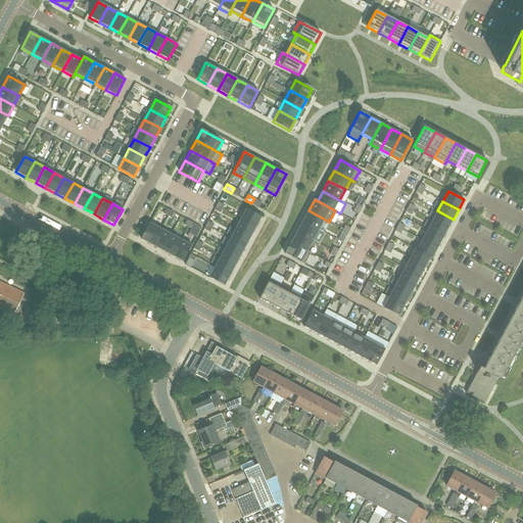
[(246,208),(241,219),(256,227),(262,217),(246,208)]
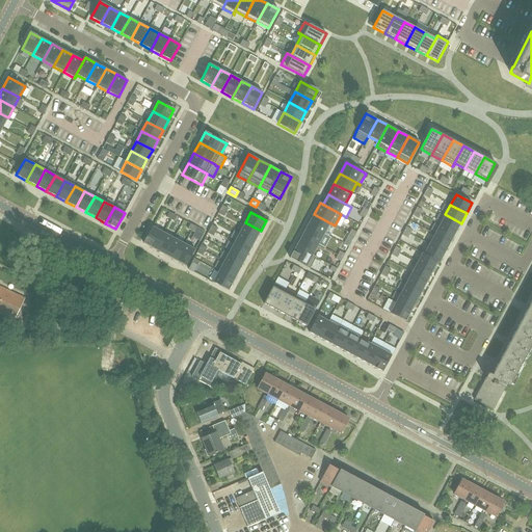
[(314,214),(308,224),(324,234),(330,223),(335,225),(314,214)]
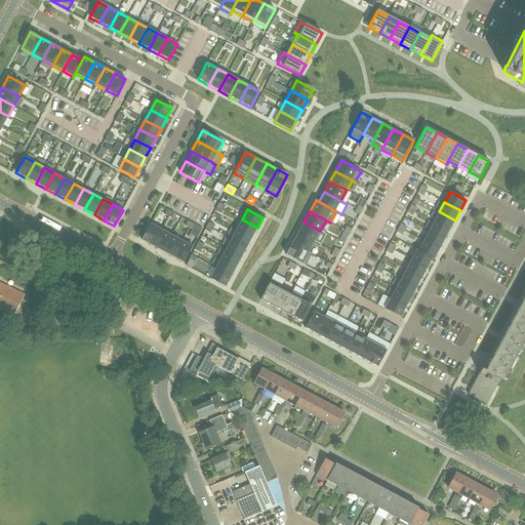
[(439,211),(434,221),(450,230),(455,220),(439,211)]
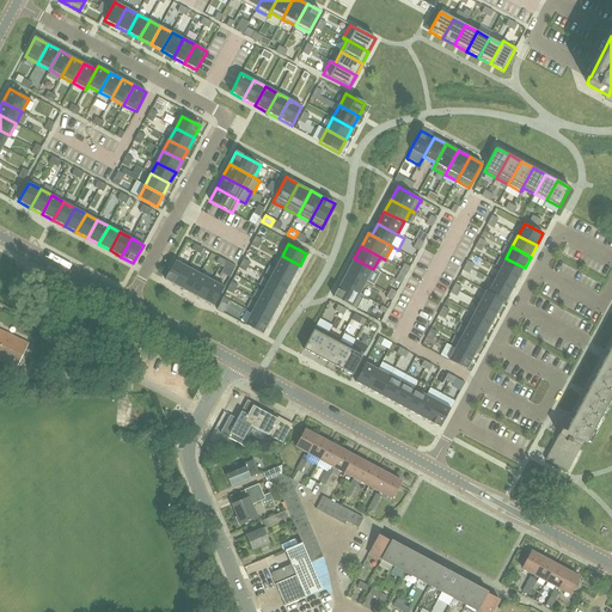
[(300,265),(282,256),(275,268),(294,277),(300,265)]
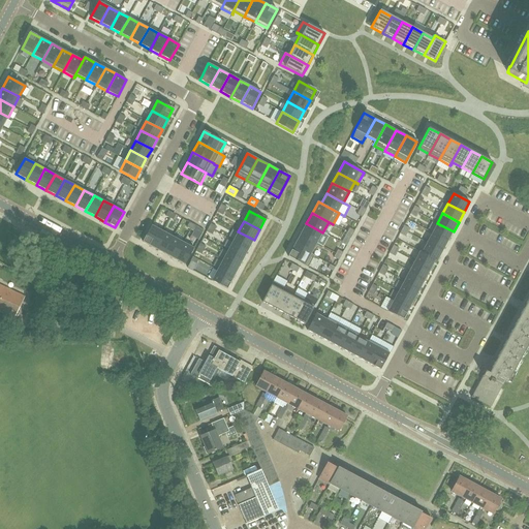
[(306,223),(300,235),(317,244),(322,232),(306,223)]
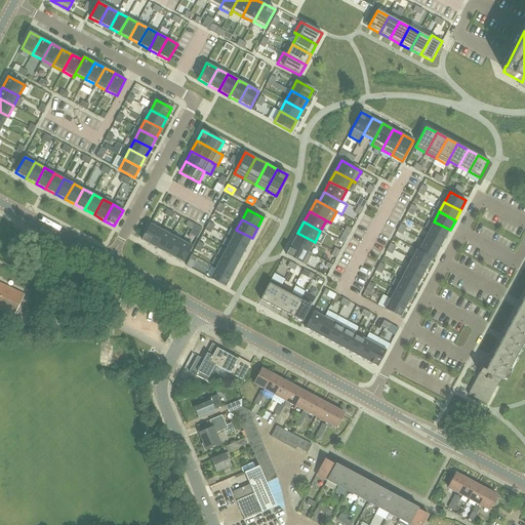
[(434,221),(429,231),(444,240),(450,230),(434,221)]
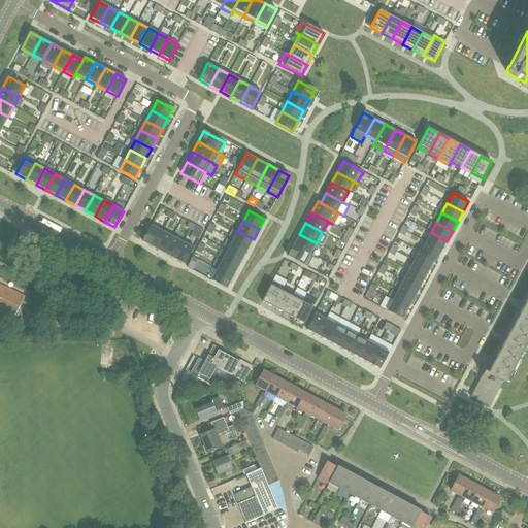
[(142,241),(154,248),(162,231),(152,225),(142,241)]
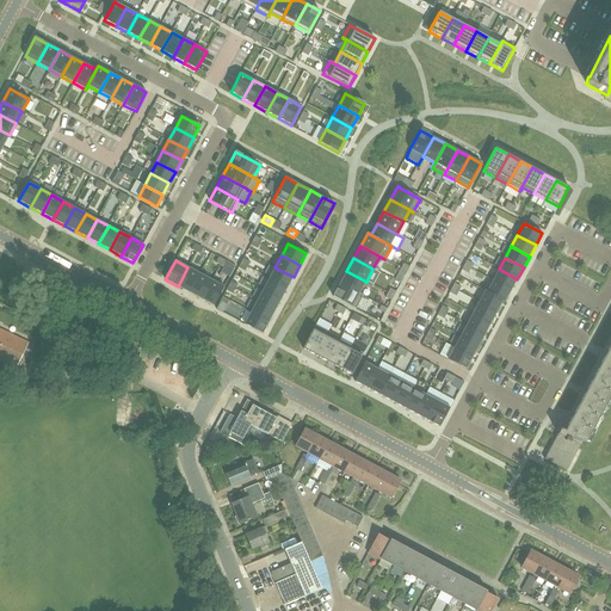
[(199,273),(187,267),(178,287),(190,292),(199,273)]
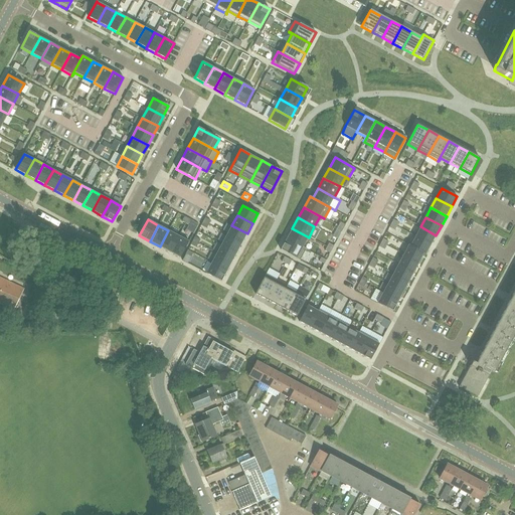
[(231,225),(226,234),(242,242),(247,233),(231,225)]
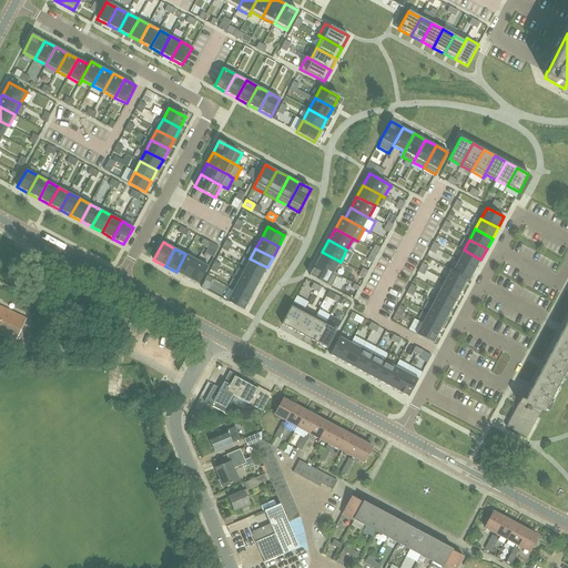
[(464,250),(458,261),(475,270),(480,260),(464,250)]
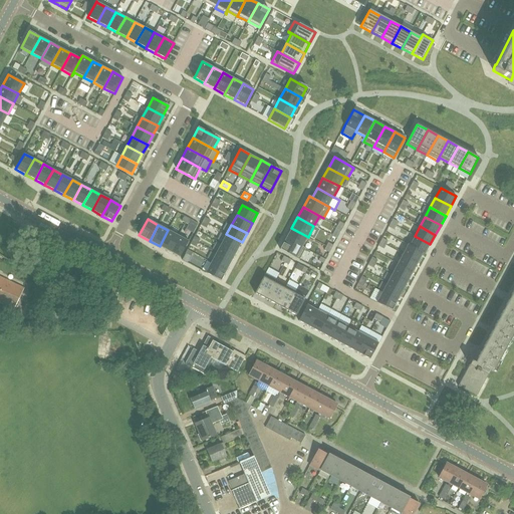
[(291,228),(286,238),(305,249),(305,248),(302,247),(308,237),(291,228)]
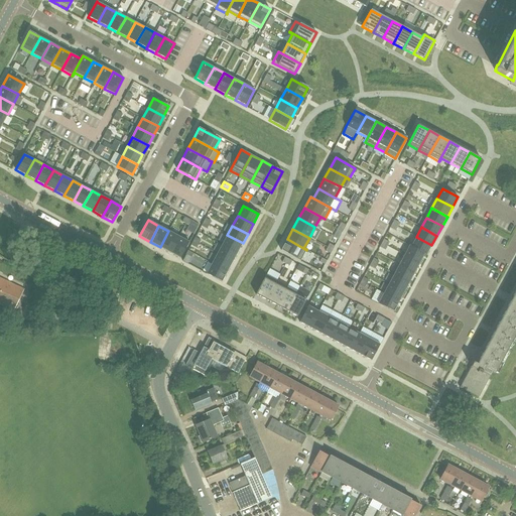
[(168,231),(160,247),(170,253),(178,236),(168,231)]
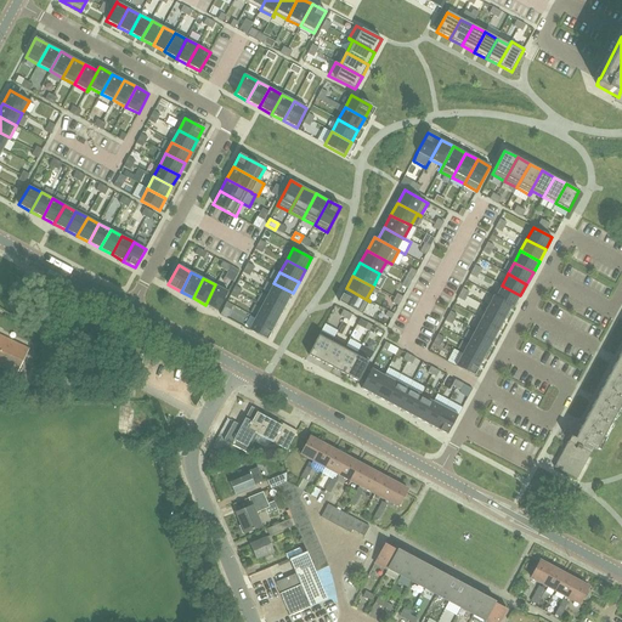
[(45,286),(63,295),(64,292),(47,283),(45,286)]
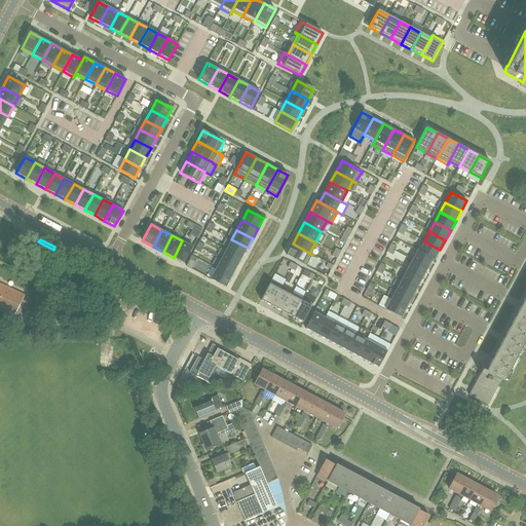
[(231,239),(226,250),(242,258),(248,248),(231,239)]
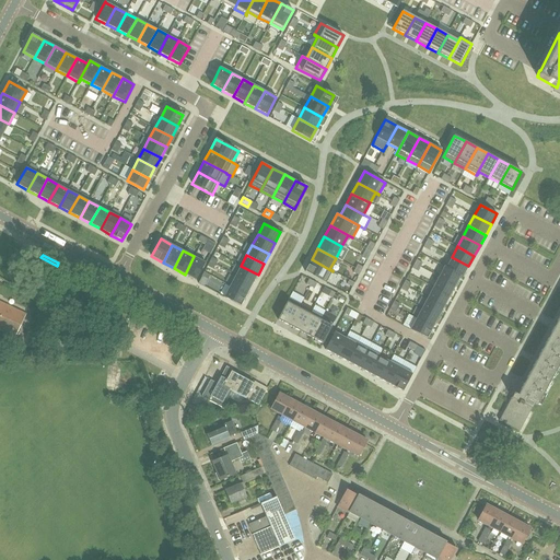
[(196,280),(206,263),(194,256),(185,275),(196,280)]
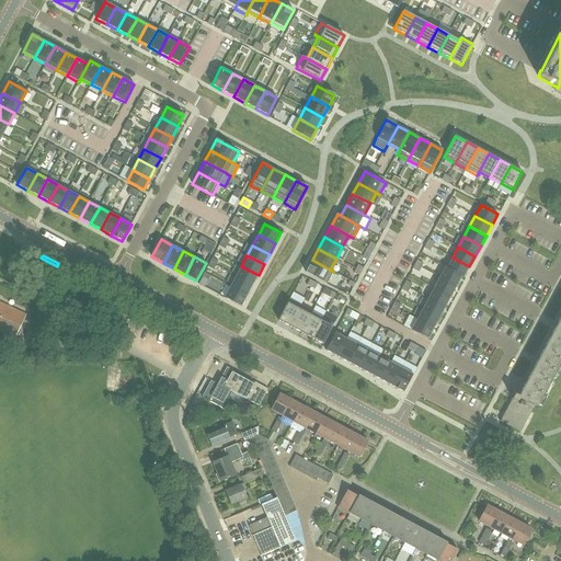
[(445,266),(445,267),(464,277),(469,266),(453,258),(447,267),(445,266)]
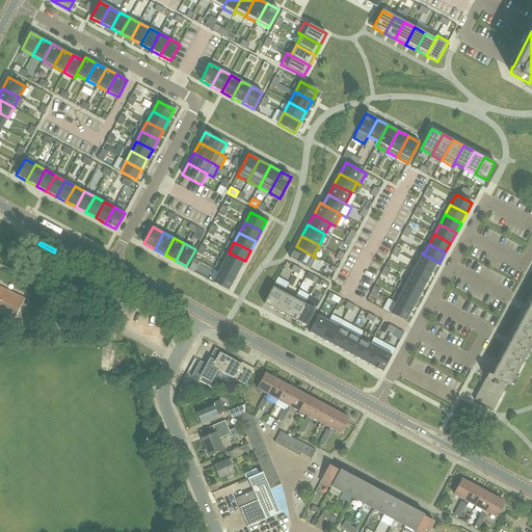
[(296,246),(290,258),(310,269),(316,258),(296,246)]
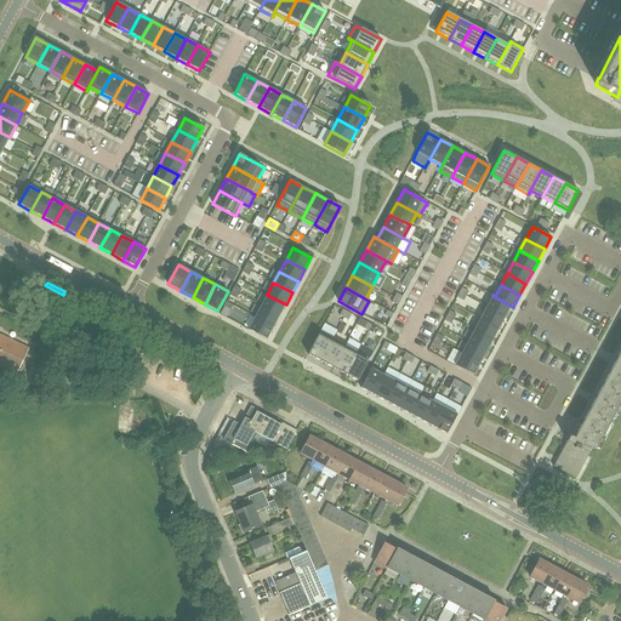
[(279,315),(286,305),(267,295),(261,306),(279,315)]
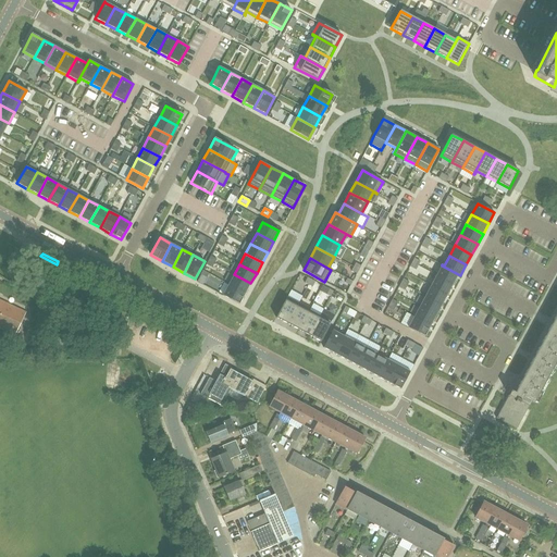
[(442,265),(436,275),(453,284),(458,274),(460,275),(442,265)]
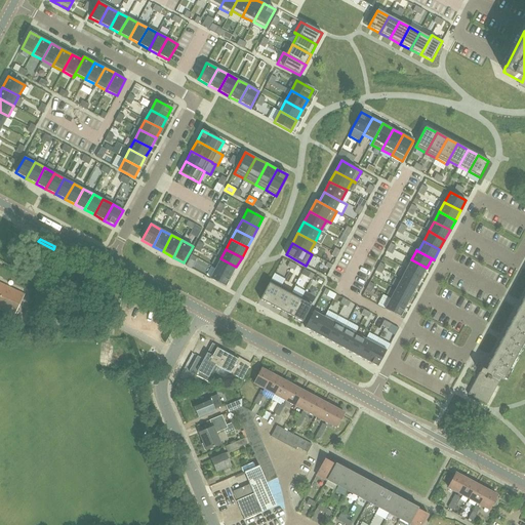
[(236,267),(220,258),(215,269),(231,277),(236,267)]
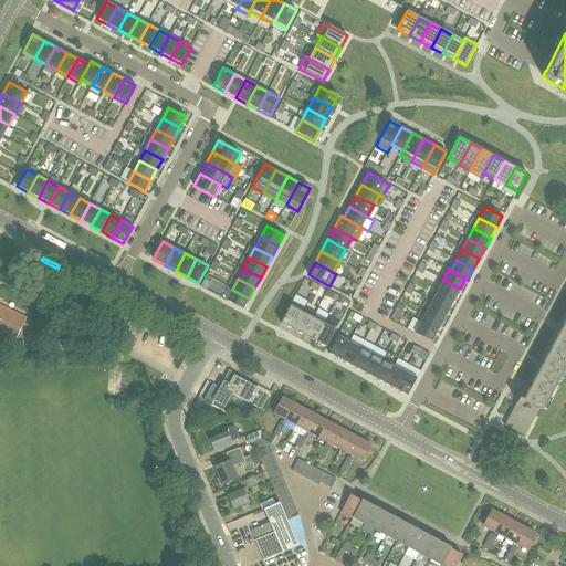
[(443,280),(438,291),(454,300),(460,289),(443,280)]
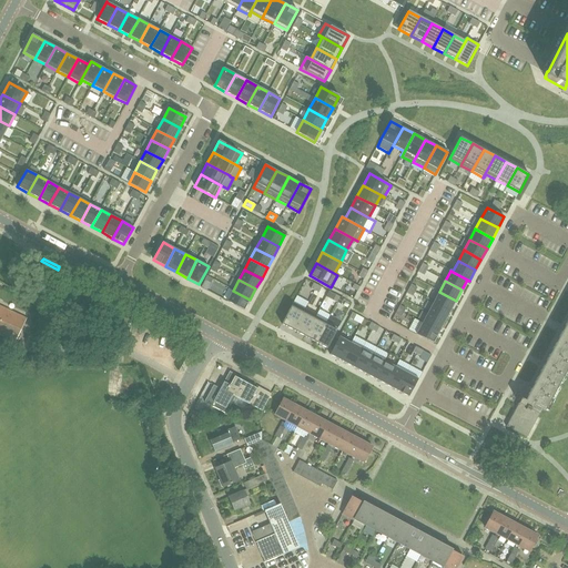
[(250,300),(233,291),(227,302),(244,311),(250,300)]
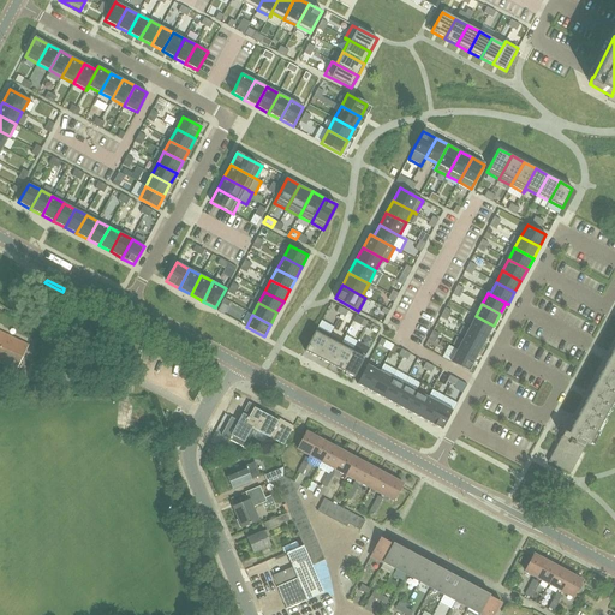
[(476,316),(470,327),(488,336),(494,326),(476,316)]
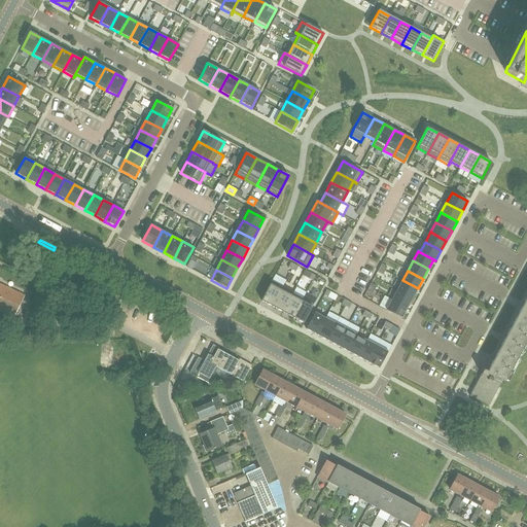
[(402,280),(397,290),(413,299),(418,288),(402,280)]
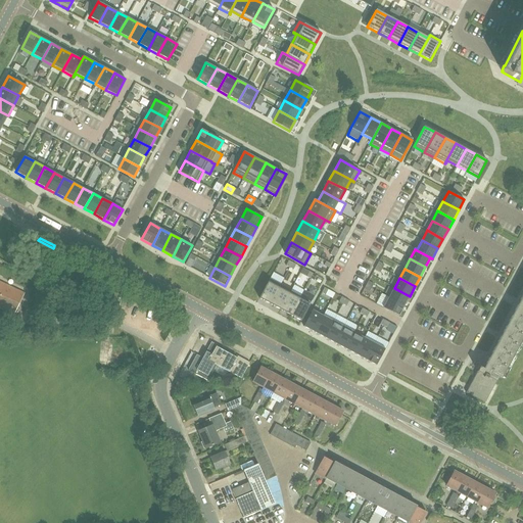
[(270,279),(259,298),(270,304),(281,284),(270,279)]
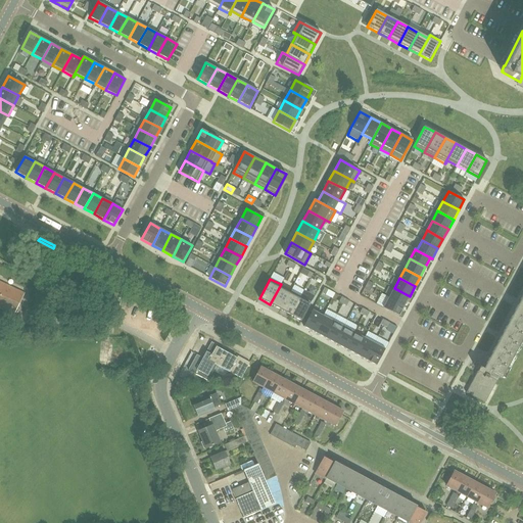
[(0,281),(0,310),(13,316),(24,293),(0,281)]
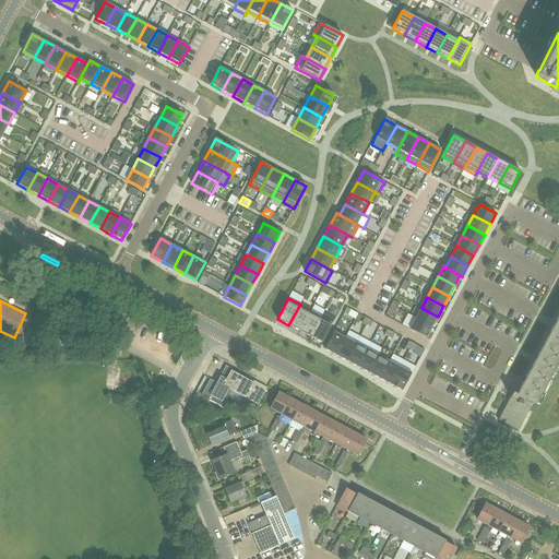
[(300,304),(288,325),(299,331),(311,310),(300,304)]
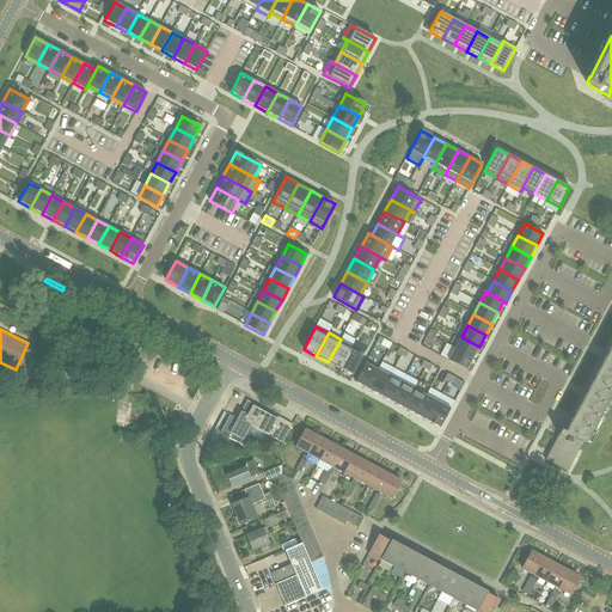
[(461,337),(456,348),(473,357),(479,347),(461,337)]
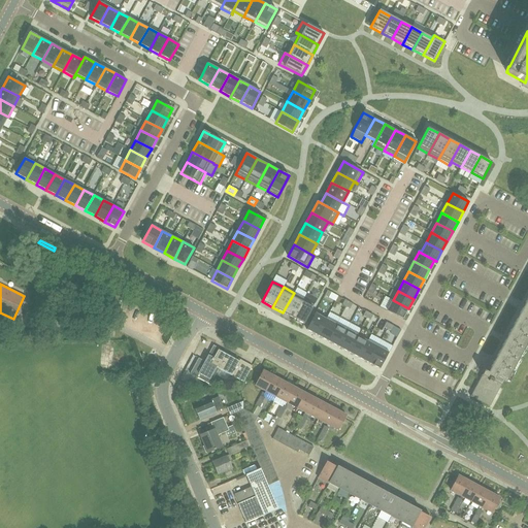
[(294,293),(283,312),(293,319),(303,299),(294,294),(294,293)]
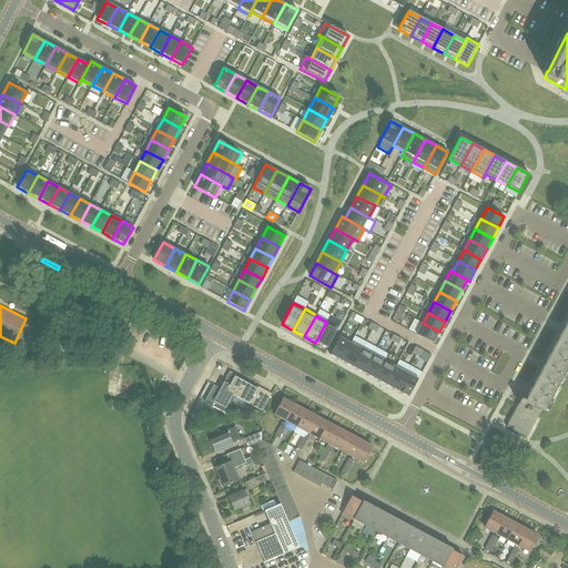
[(408,330),(416,334),(434,343),(439,332),(423,323),(414,318),(408,330)]
